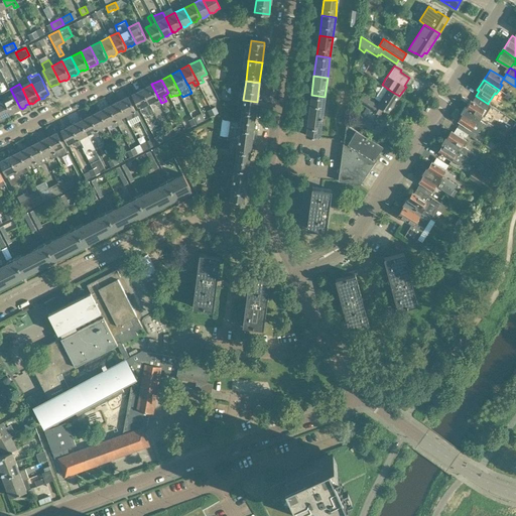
[(161,103),(151,84),(142,89),(149,103),(155,100),(157,105),(161,103)]
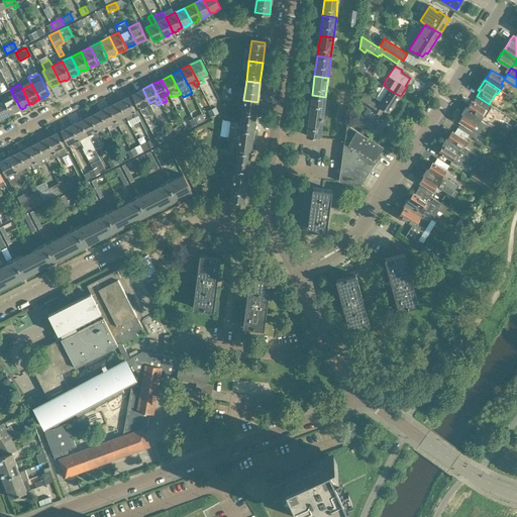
[(20,108),(10,89),(0,94),(3,98),(10,113),(11,112),(13,113),(16,112),(16,110),(20,108)]
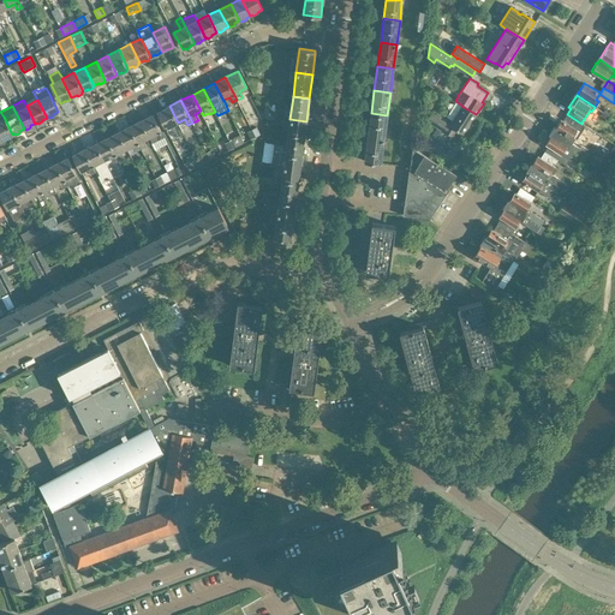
[(178,123),(169,106),(159,112),(169,135),(174,132),(178,137),(184,133),(178,123)]
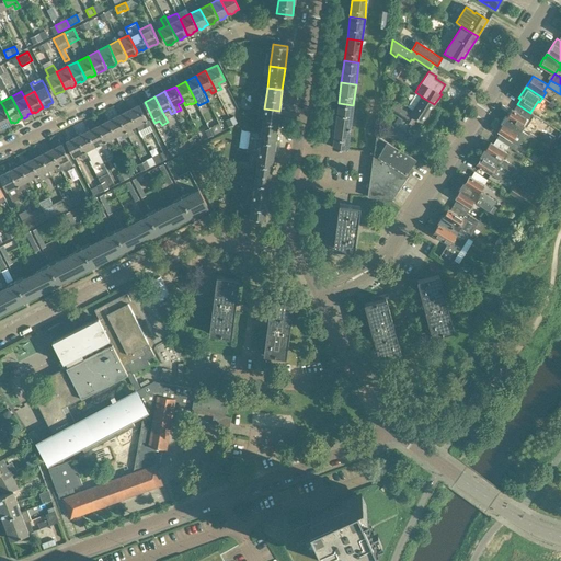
[(423,122),(434,104),(421,96),(411,113),(393,103),(389,110),(399,116),(393,125),(388,122),(381,132),(397,141),(403,130),(399,128),(404,119),(413,125),(418,118),(423,122)]
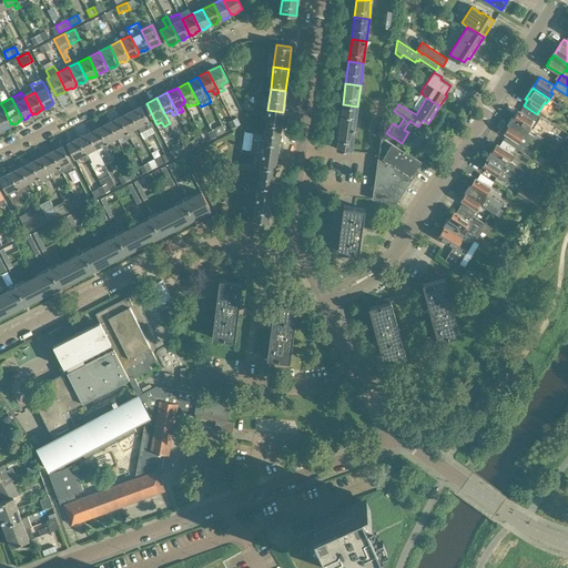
[(355,129),(357,107),(343,104),(340,127),(355,129)]
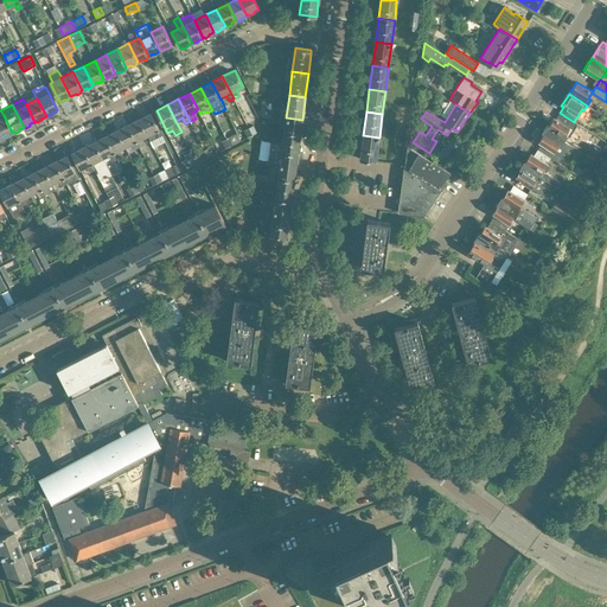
[(163,135),(151,113),(140,119),(148,135),(151,141),(154,147),(165,142),(161,135),(163,135)]
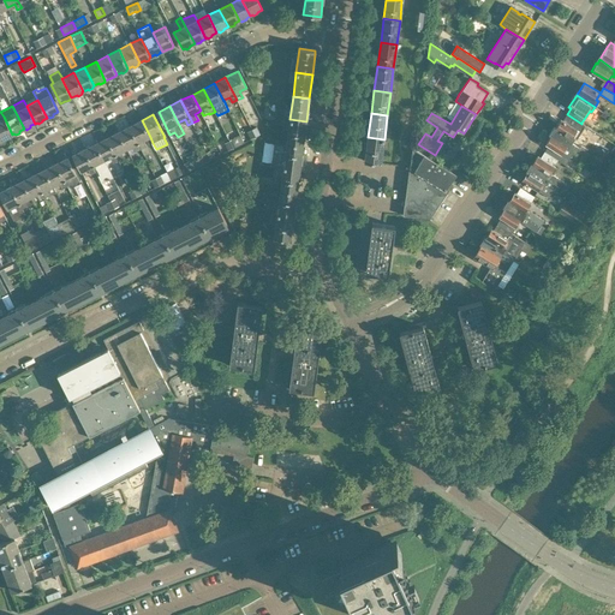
[(561,119),(554,131),(572,143),(574,138),(577,139),(585,126),(585,125),(581,123),(581,124),(567,114),(563,121),(561,119)]
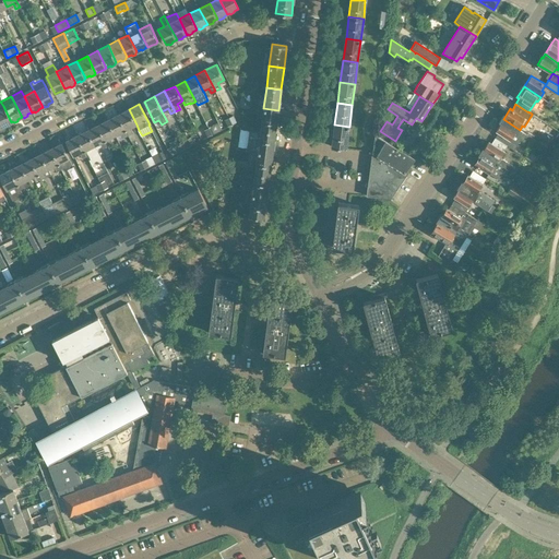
[(3,106),(0,107),(0,125),(1,128),(2,127),(3,128),(8,126),(8,125),(11,122),(3,106)]
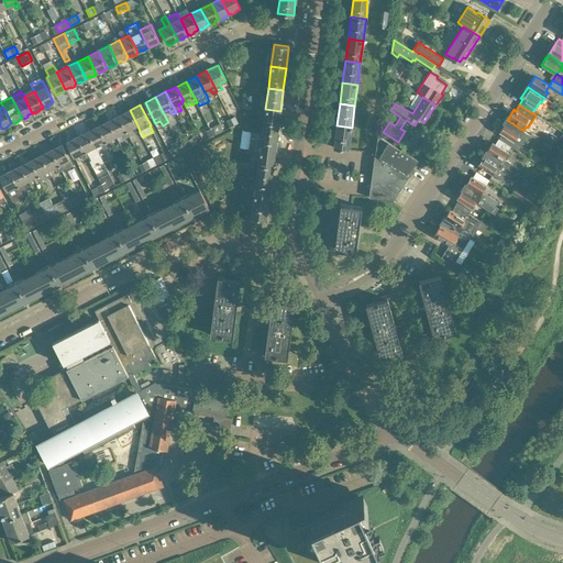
[(277,132),(280,111),(265,109),(262,130),(277,132)]
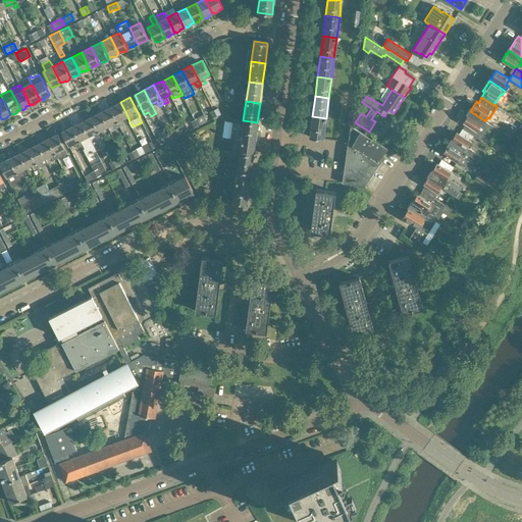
[(127,116),(120,102),(110,107),(120,126),(122,132),(127,129),(122,119),(127,116)]
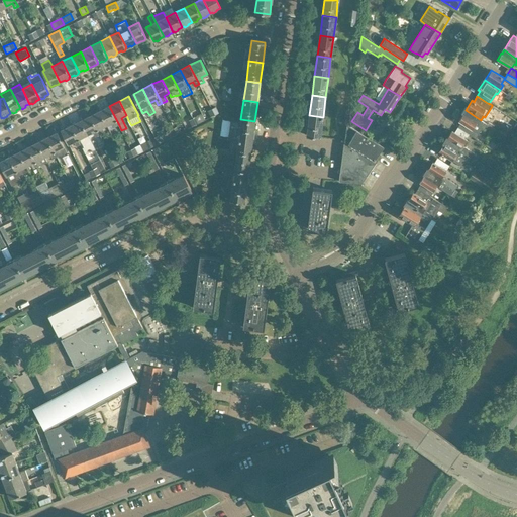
[(119,125),(109,106),(100,111),(107,124),(109,129),(114,127),(119,125)]
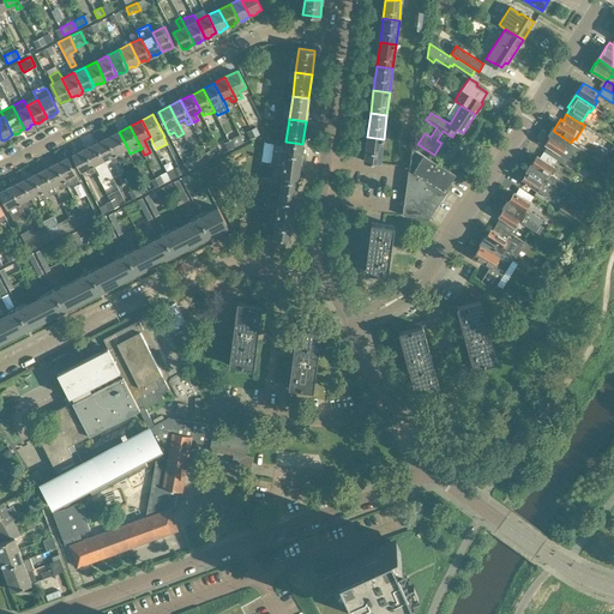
[(244,142),(236,128),(226,134),(227,136),(229,140),(233,148),(244,142)]
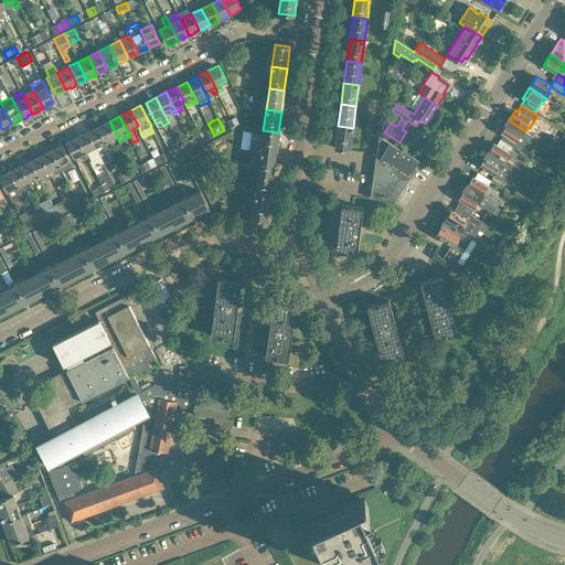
[(531,139),(533,136),(525,131),(509,120),(507,125),(505,125),(501,131),(504,134),(501,139),(513,147),(520,151),(526,140),(529,141),(531,139)]
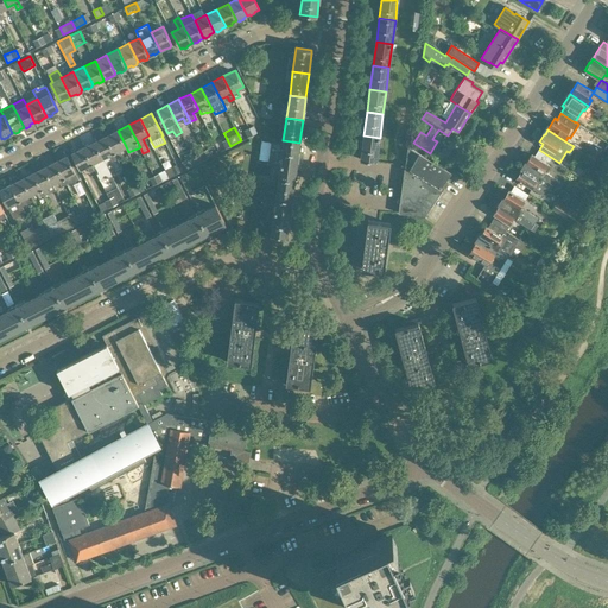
[(120,150),(126,146),(118,131),(106,135),(118,158),(122,156),(120,150)]
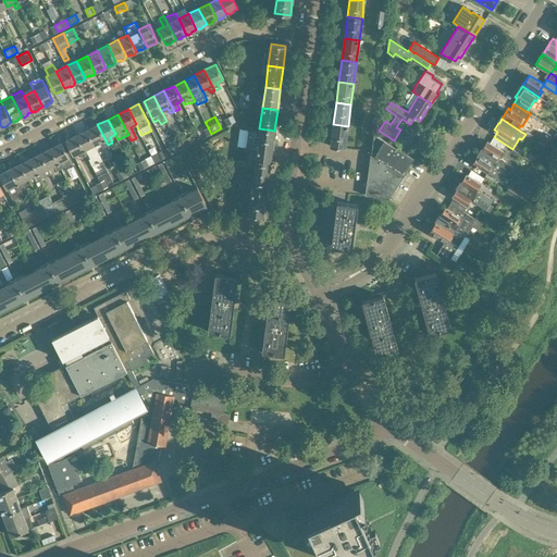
[(108,145),(97,124),(87,130),(95,145),(100,141),(102,147),(108,145)]
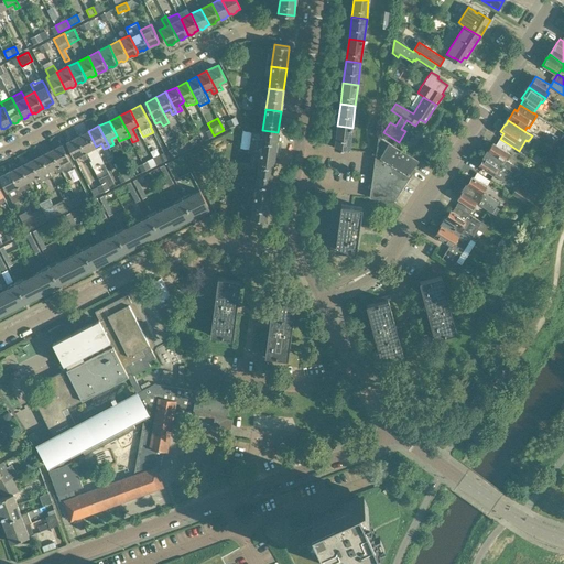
[(349,150),(353,128),(337,126),(335,148),(349,150)]
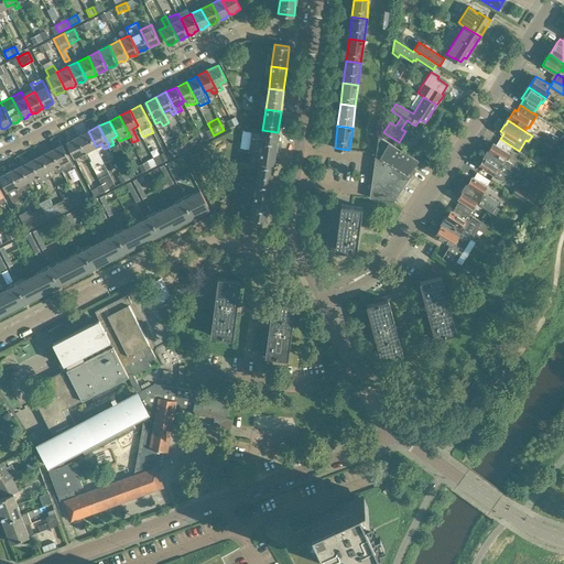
[(275,154),(278,136),(278,132),(262,130),(260,152),(275,154)]
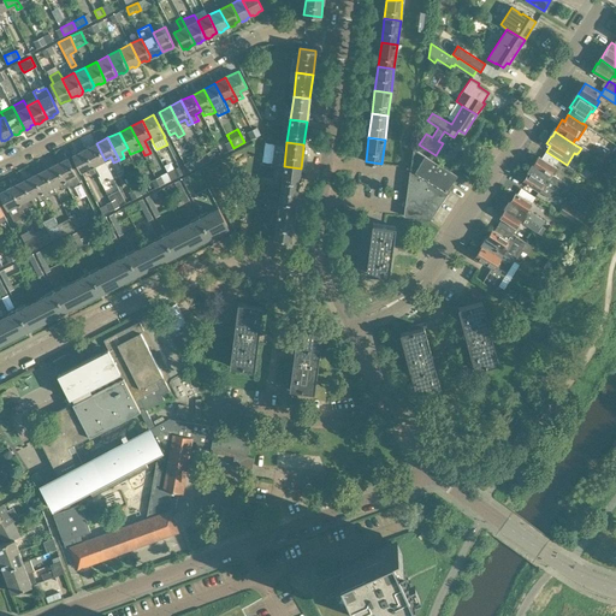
[(105,160),(96,143),(84,149),(96,171),(107,166),(105,160)]
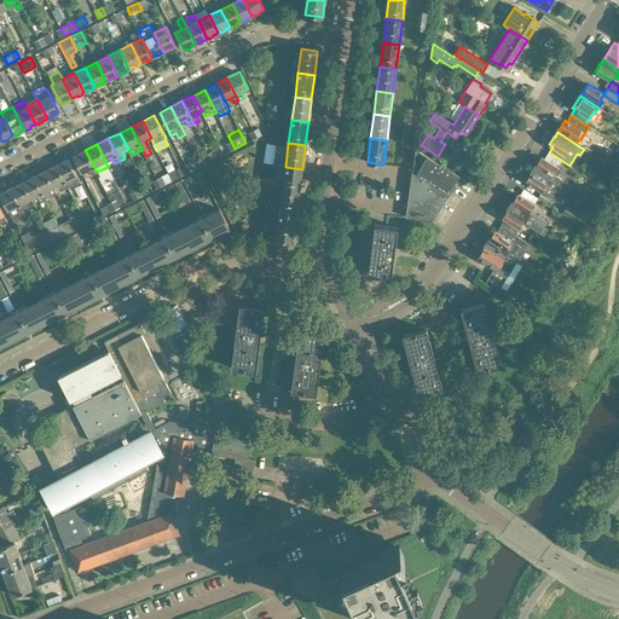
[(455,183),(460,175),(460,174),(416,146),(406,217),(432,220),(457,184),(455,183)]
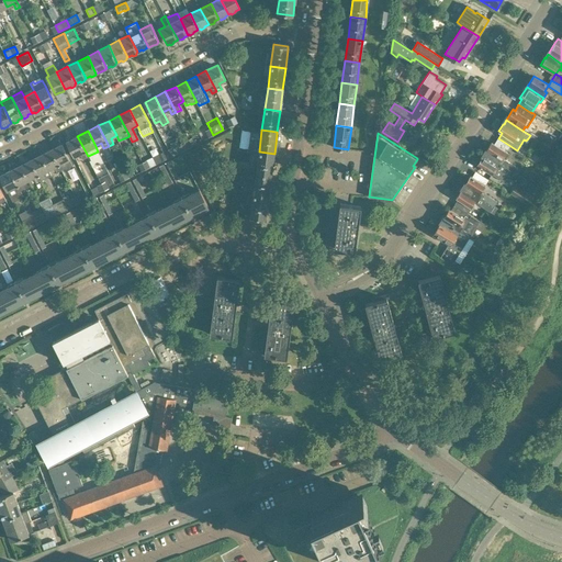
[(561,155),(561,134),(559,138),(557,137),(550,148),(558,153),(561,155)]
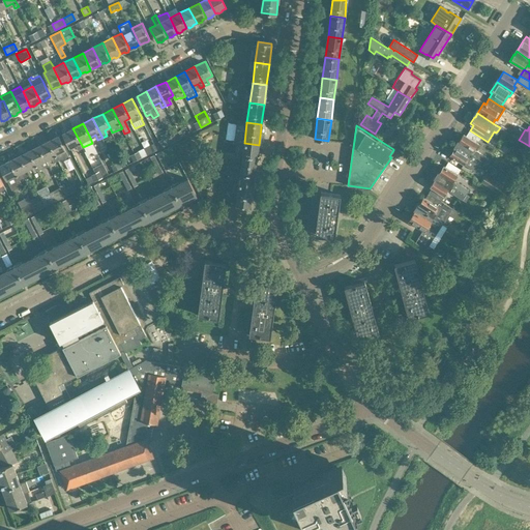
[(83,147),(72,128),(63,134),(70,148),(76,145),(79,150),(83,147)]
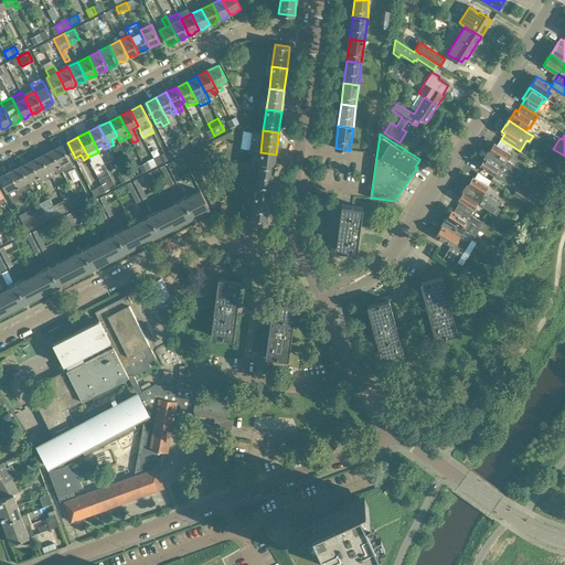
[(509,152),(513,147),(501,139),(497,145),(494,142),(489,151),(487,155),(503,166),(504,164),(512,170),(518,174),(521,169),(508,160),(512,155),(509,152)]
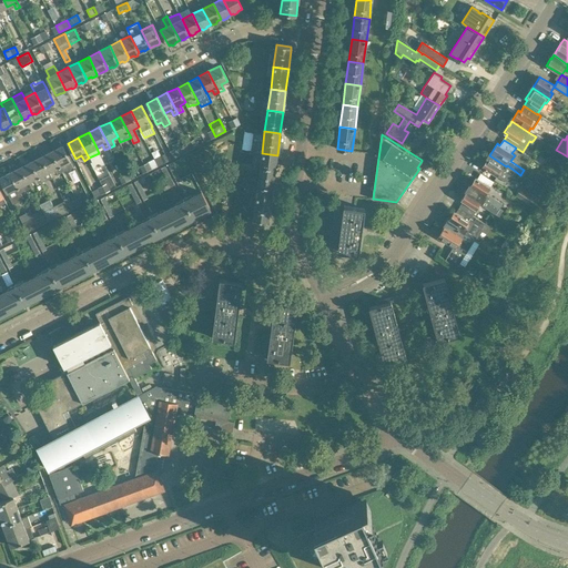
[(184,152),(194,146),(191,141),(181,145),(184,152)]
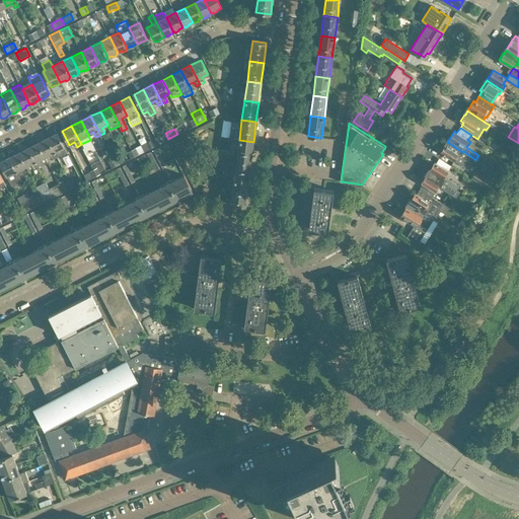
[(168,139),(165,133),(163,130),(158,133),(159,136),(156,138),(158,144),(168,139)]
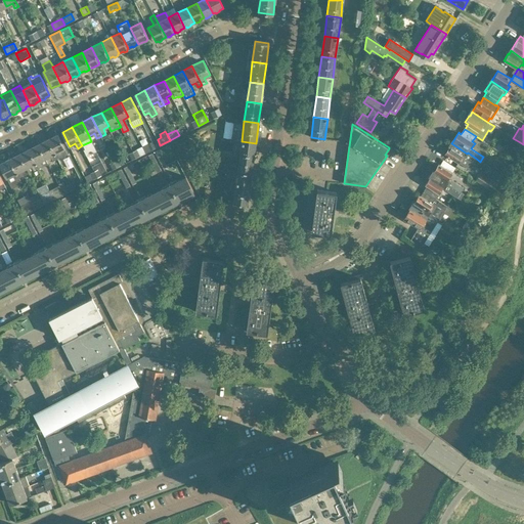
[(68,154),(58,134),(48,139),(57,158),(68,154)]
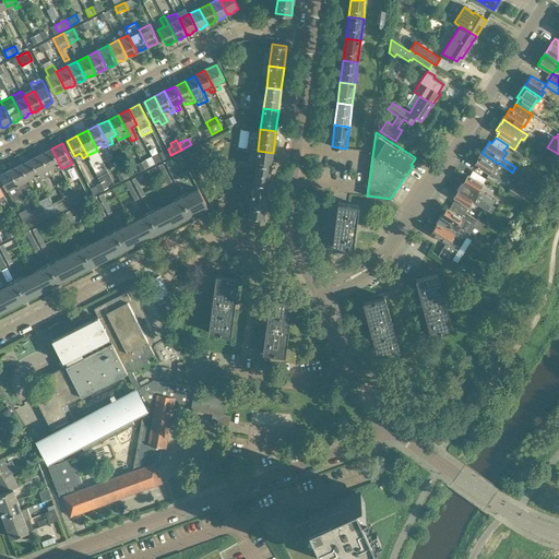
[(61,168),(51,149),(42,154),(51,174),(61,168)]
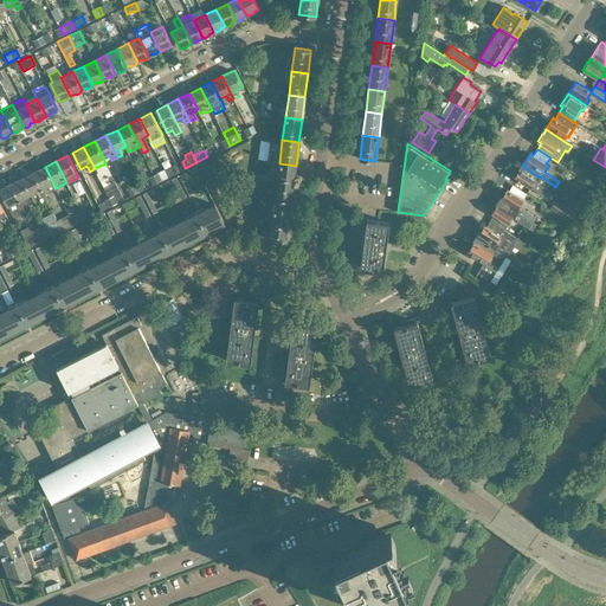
[(180,171),(176,163),(165,169),(168,176),(180,171)]
